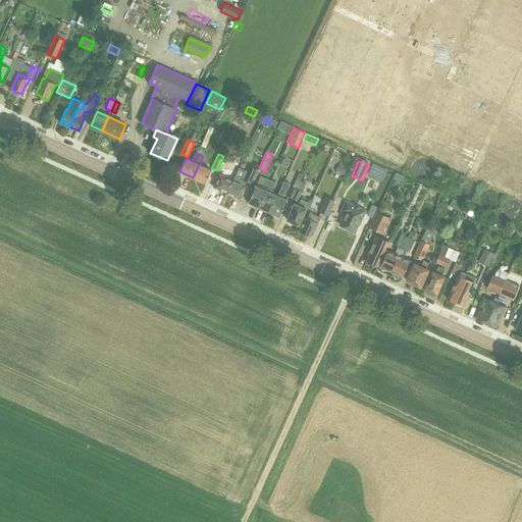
[(199,164),(193,177),(206,183),(211,169),(200,164),(199,164)]
